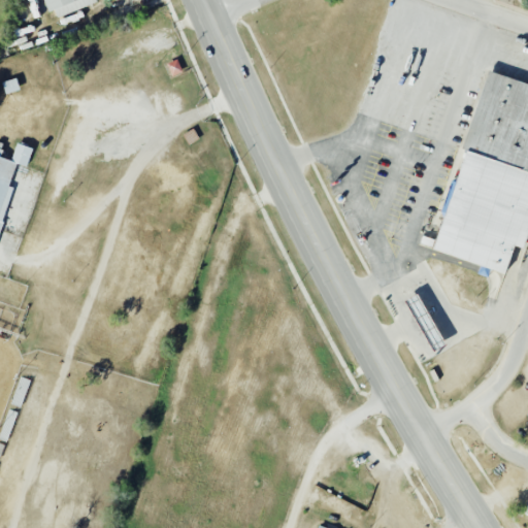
[(42,0),(46,12),(54,10),(56,17),(98,3),(96,0),(42,0)]
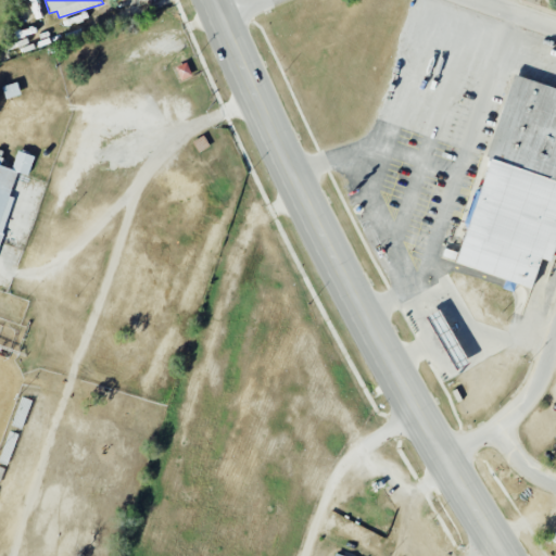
[(555,88),(510,75),(488,158),(487,158),(456,266),(532,287),(540,258),(554,262),(555,252),(555,88)]
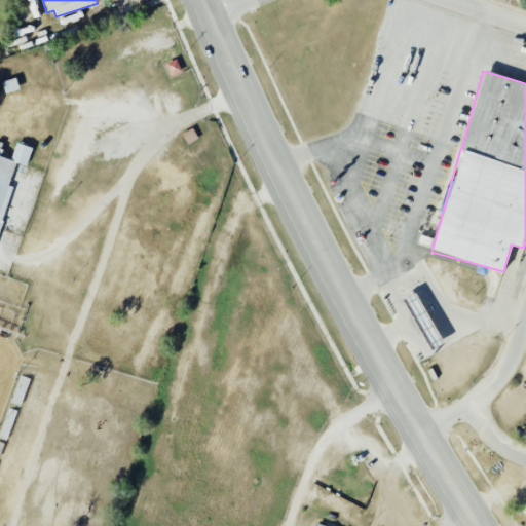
[(5,94),(20,89),(15,78),(2,82),(5,94)]
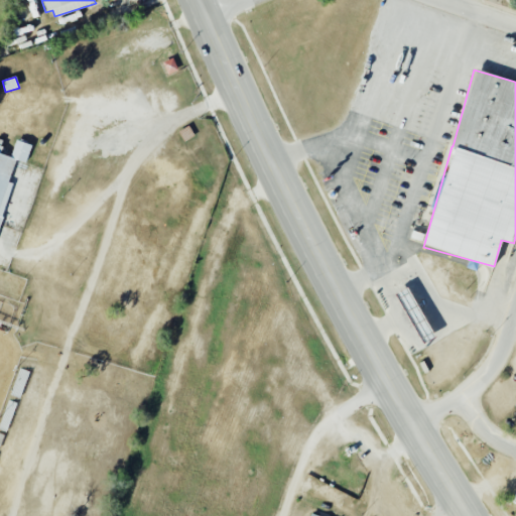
[(0,224),(2,217),(0,216),(0,209),(14,160),(26,163),(31,145),(16,140),(11,157),(1,154),(3,146),(0,145),(0,224)]
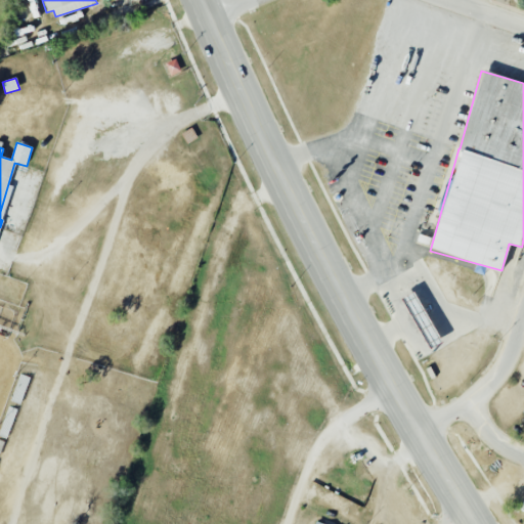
[(402,298),(430,348),(441,342),(413,292),(402,298)]
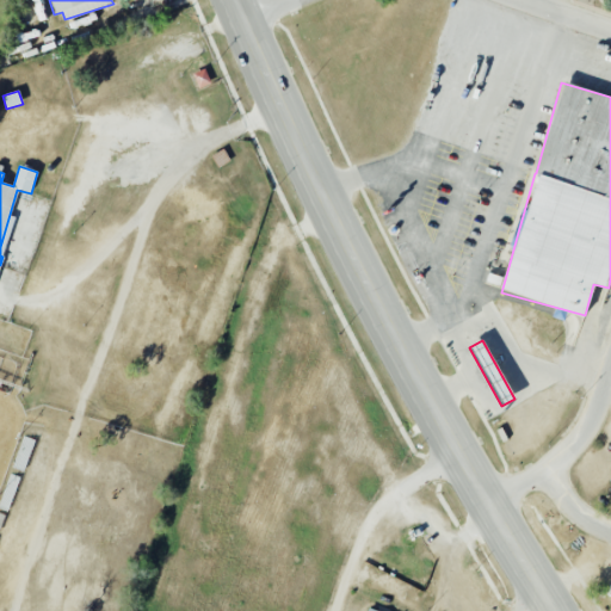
All buildings are outlined.
